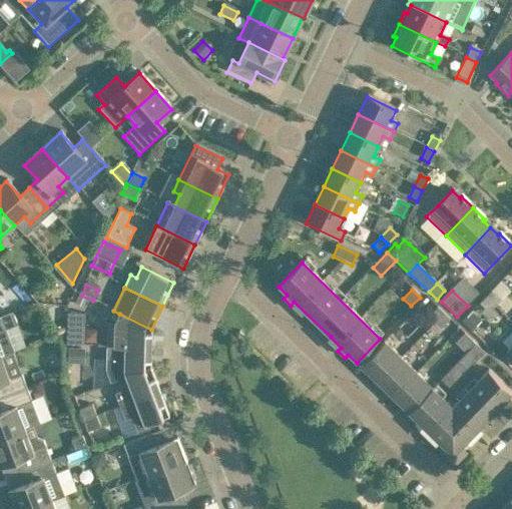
[(485,298),(494,307),(500,301),(491,293),(485,298)]
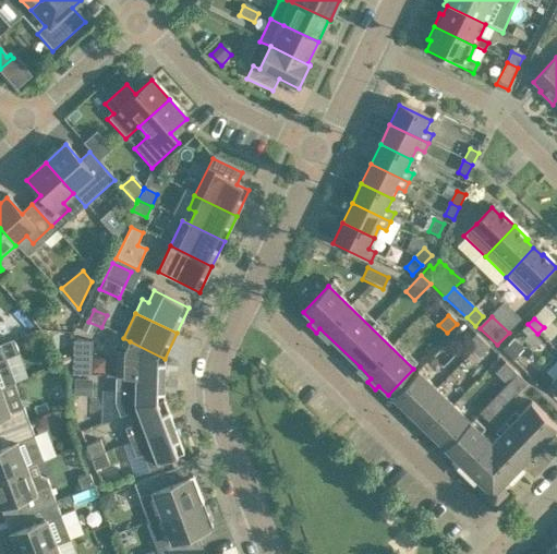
[(86,322),(81,333),(91,338),(96,326),(86,322)]
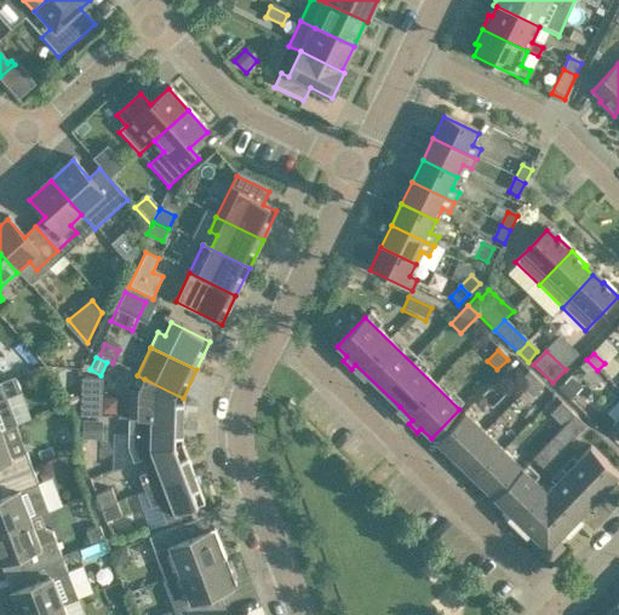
[(590,379),(597,371),(586,360),(579,368),(590,379)]
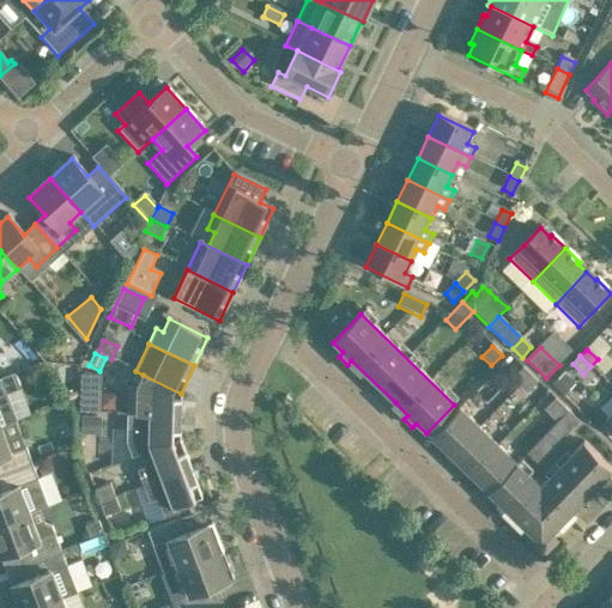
[(537,383),(522,369),(511,380),(526,394),(537,383)]
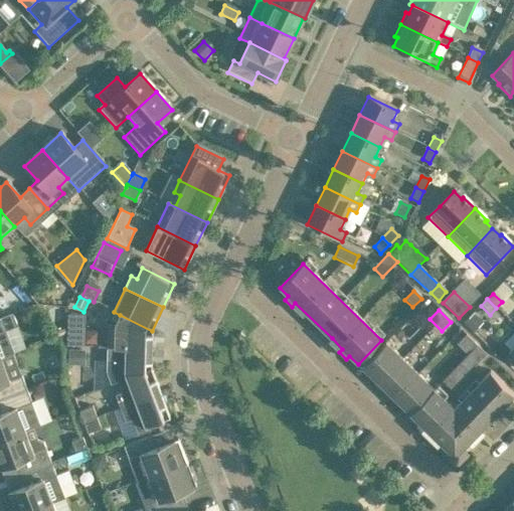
[(108,325),(107,349),(151,350),(152,331),(120,315),(114,325),(108,325)]
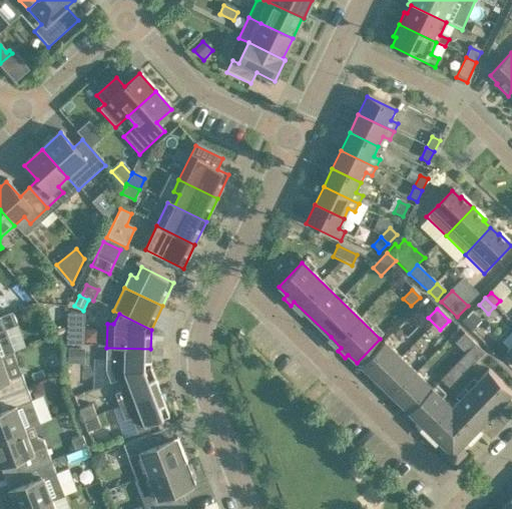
[(481,323),(472,314),(461,324),(471,333),(481,323)]
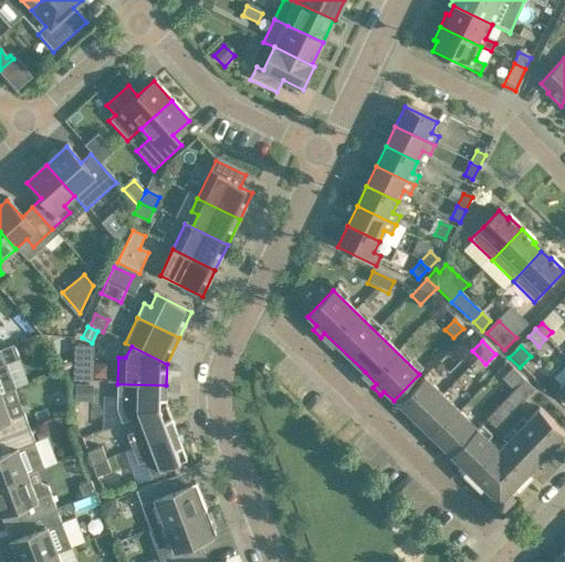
[(74,347),(73,383),(91,382),(92,349),(74,347)]
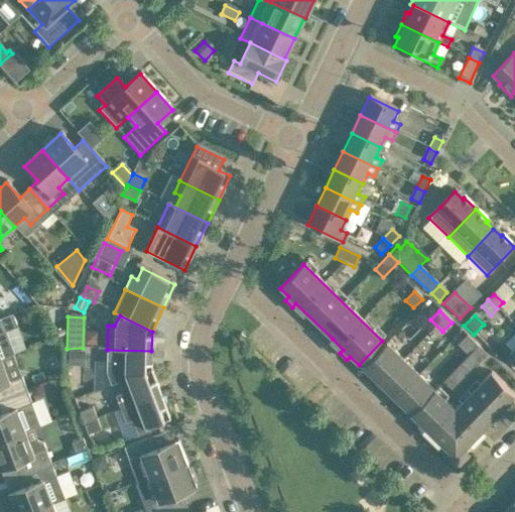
[(0,361),(12,356),(14,356),(5,334),(4,334),(0,324),(0,361)]
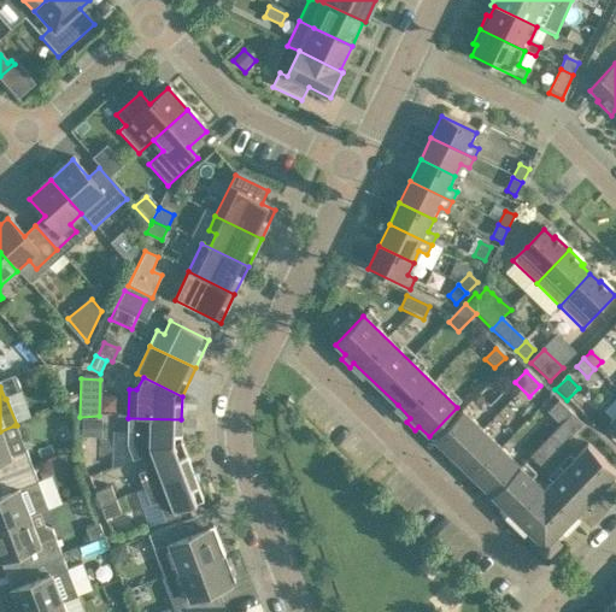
[(558,402),(547,413),(561,427),(529,458),(540,469),(582,425),(558,402)]
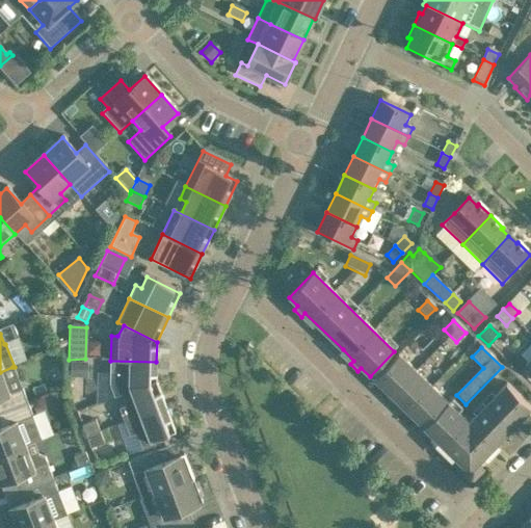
[(398,355),(374,380),(391,397),(416,372),(398,355)]
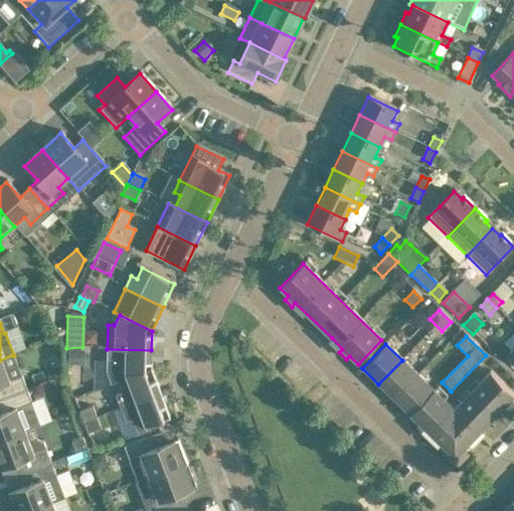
[(111,385),(117,383),(151,370),(151,350),(107,349),(106,373),(111,385)]
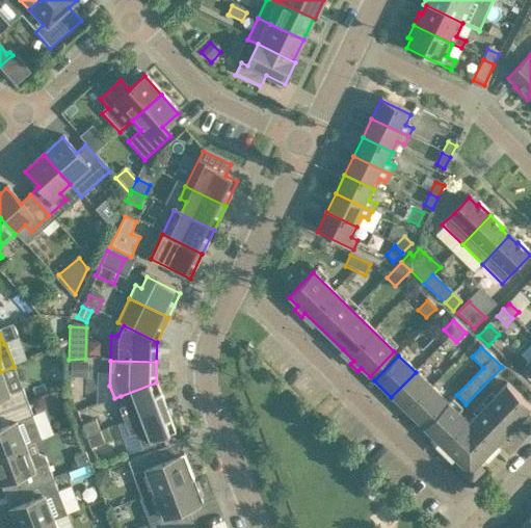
[(87,379),(87,364),(71,363),(70,379),(87,379)]
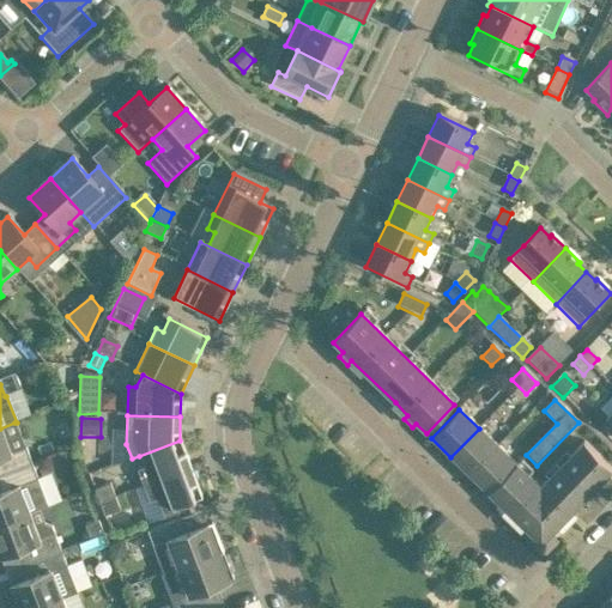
[(0,429),(0,478),(31,466),(25,449),(11,455),(0,429)]
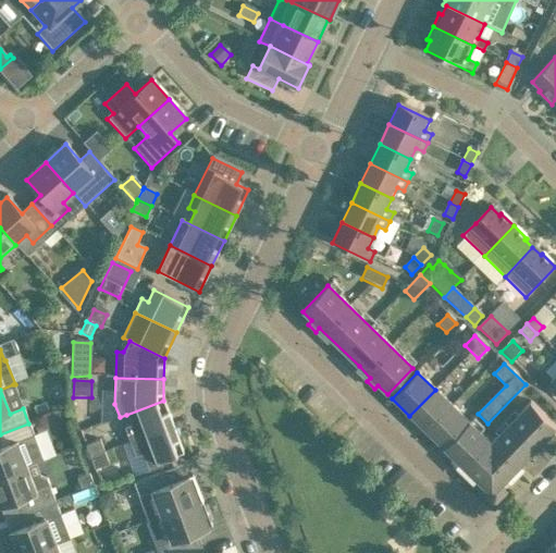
[(435,390),(409,416),(427,432),(452,406),(435,390)]
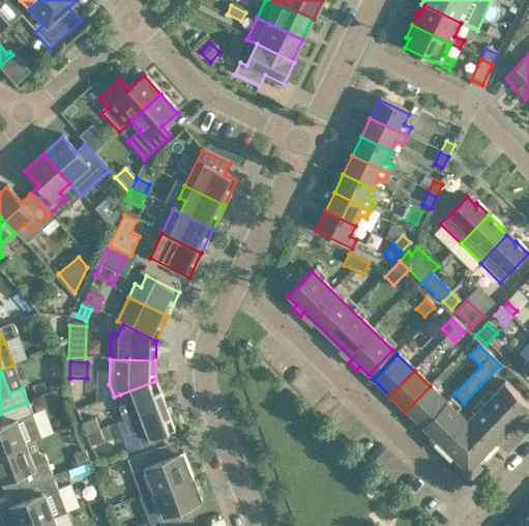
[(118,408),(123,421),(165,406),(155,381),(120,395),(125,406),(118,408)]
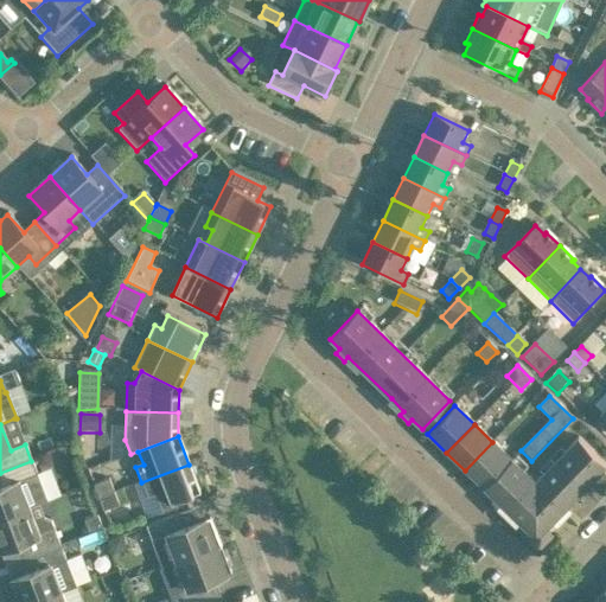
[(605,466),(578,439),(535,484),(508,512),(535,539),(546,527),(550,532),(559,524),(554,519),(592,480),(597,485),(605,476),(600,472),(605,467),(605,468),(605,467),(605,466)]
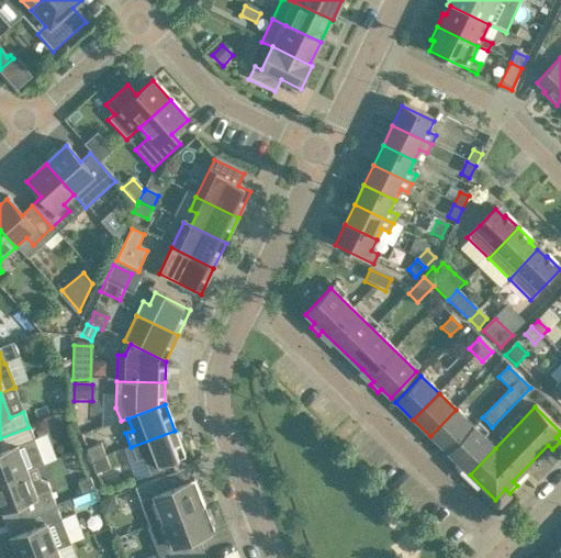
[(456,410),(430,436),(448,454),(473,427),(456,410)]
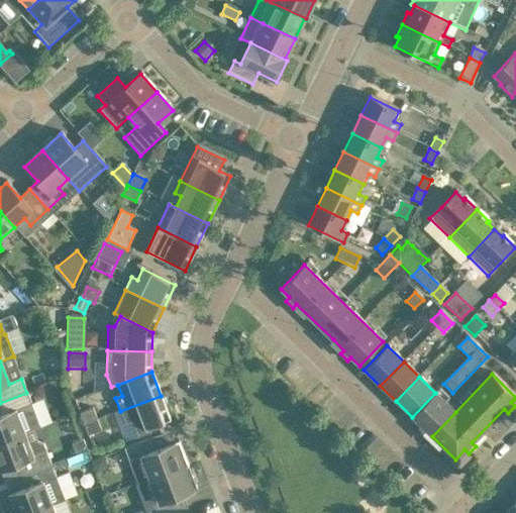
[(0,443),(32,431),(40,428),(26,393),(0,403),(0,405),(4,415),(0,417),(0,443)]
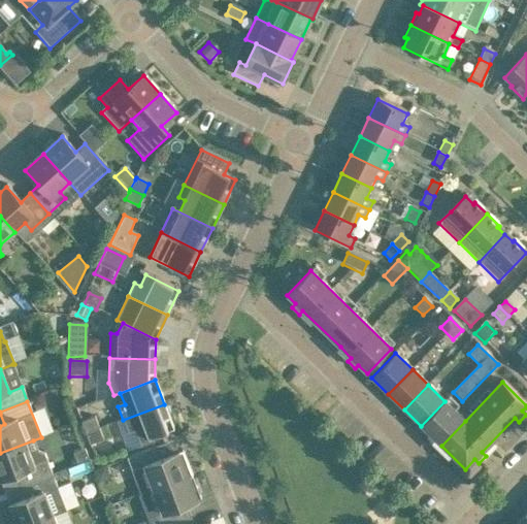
[(426,438),(433,445),(437,441),(441,446),(465,421),(445,401),(421,426),(430,434),(426,438)]
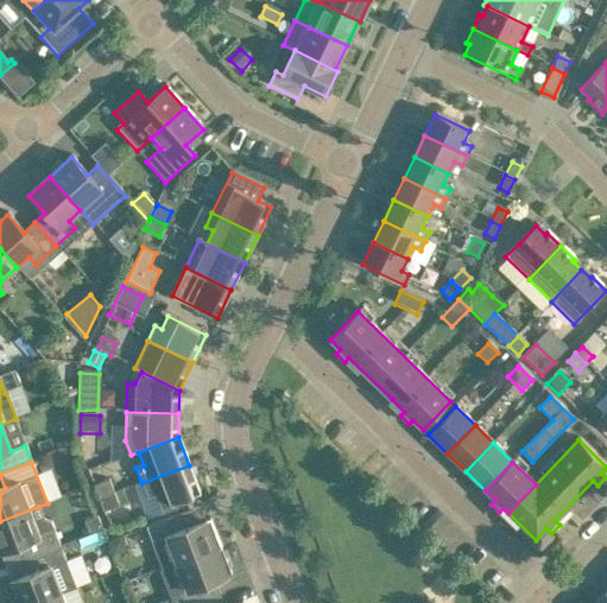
[(200,495),(189,465),(141,483),(147,499),(156,495),(162,509),(200,495)]
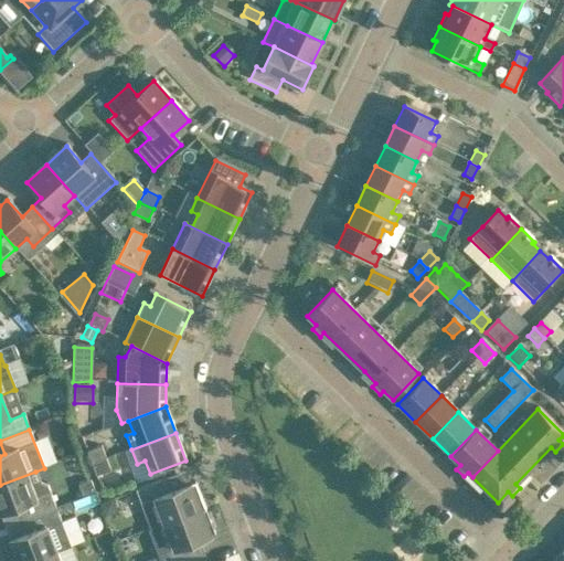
[(86,454),(91,465),(105,459),(100,448),(86,454)]
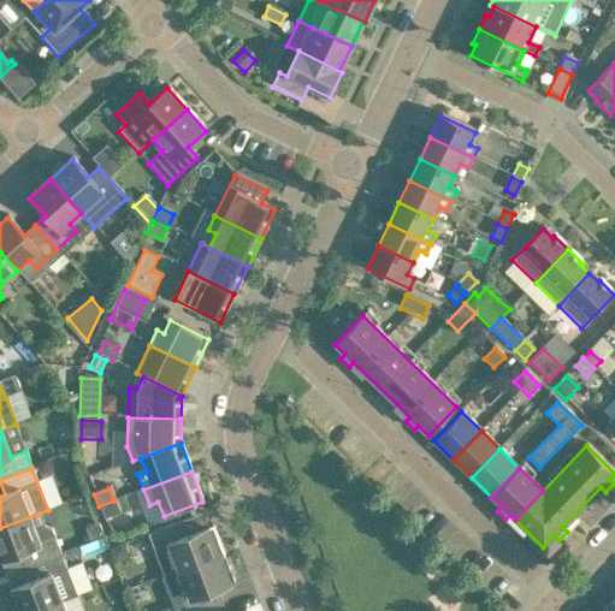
[(114,500),(99,506),(105,521),(120,515),(114,500)]
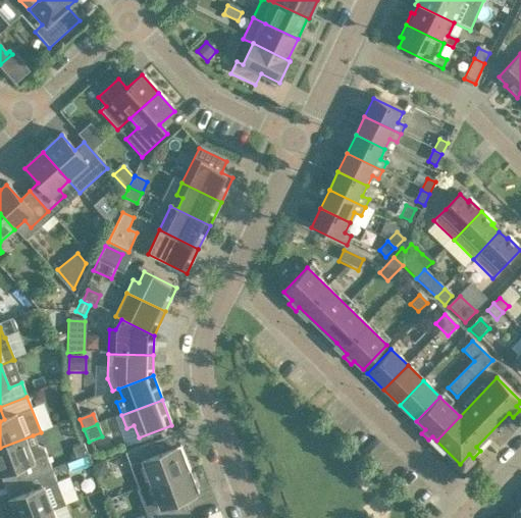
[(0,475),(18,468),(23,480),(51,470),(44,451),(38,448),(33,435),(0,448),(0,475)]
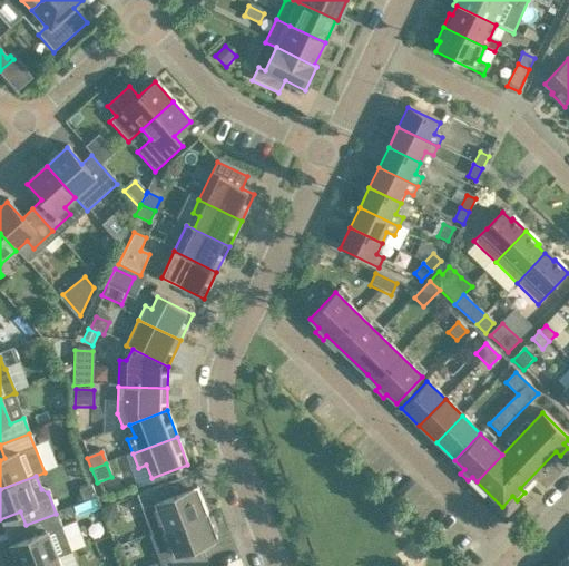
[(172,498),(166,485),(136,496),(151,535),(165,530),(206,515),(197,488),(172,498)]
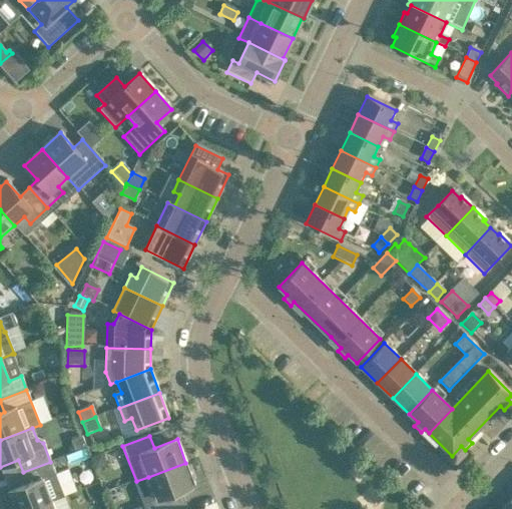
[(82,438),(71,442),(75,452),(86,448),(82,438)]
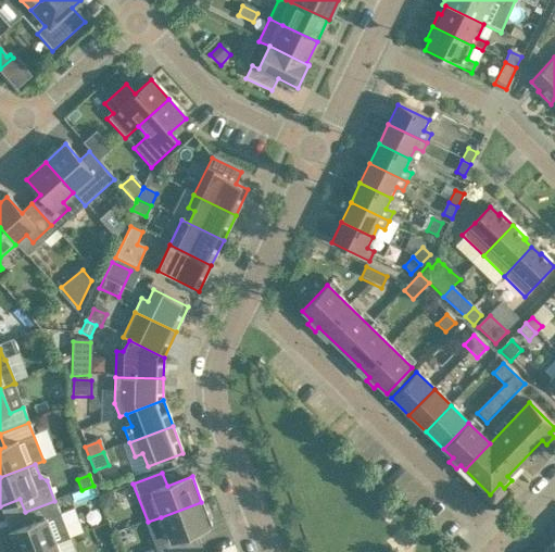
[(110,492),(98,497),(102,511),(115,506),(110,492)]
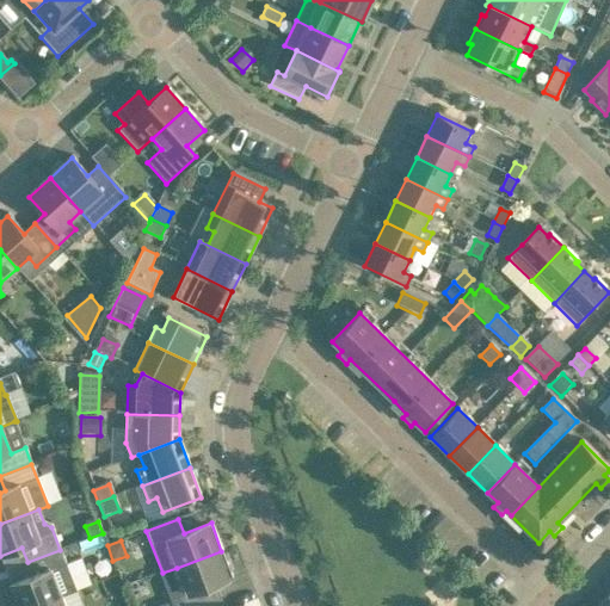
[(10,586),(17,605),(41,605),(76,592),(60,550),(28,562),(34,577),(10,586)]
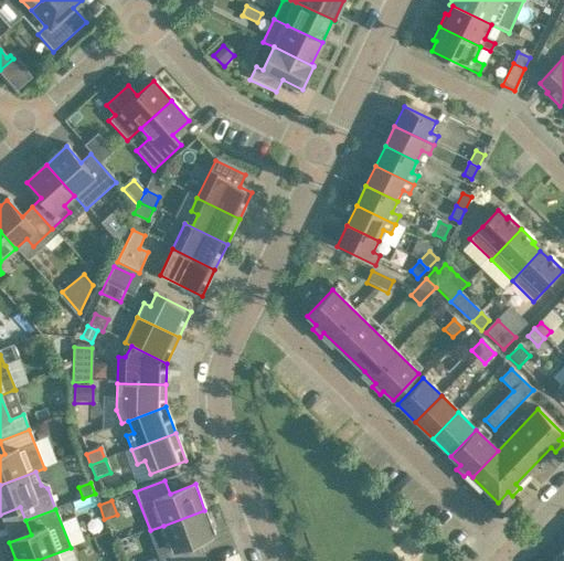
[(172,550),(159,556),(161,560),(188,560),(194,558),(190,546),(214,536),(204,510),(163,526),(172,550)]
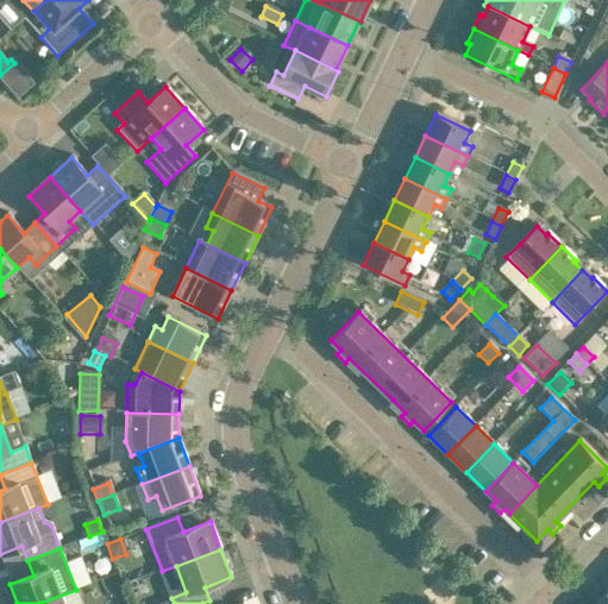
[(81,603),(76,590),(41,603),(81,603)]
